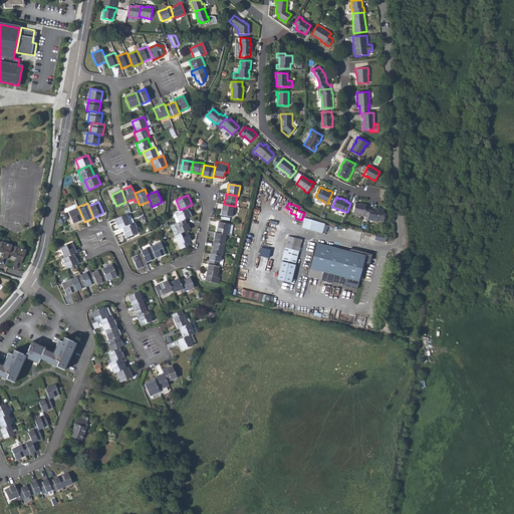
[(233,206),(224,204),(223,204),(221,215),(231,217),(233,206)]
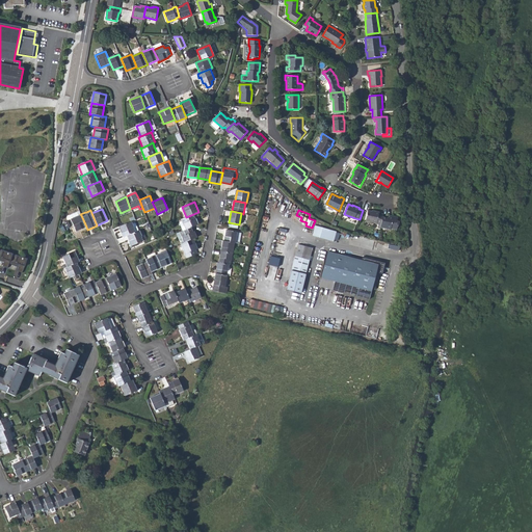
[(376,224),(381,225),(383,217),(383,214),(379,213),(379,212),(375,211),(375,213),(372,212),(368,211),(366,221),(376,223),(376,224)]
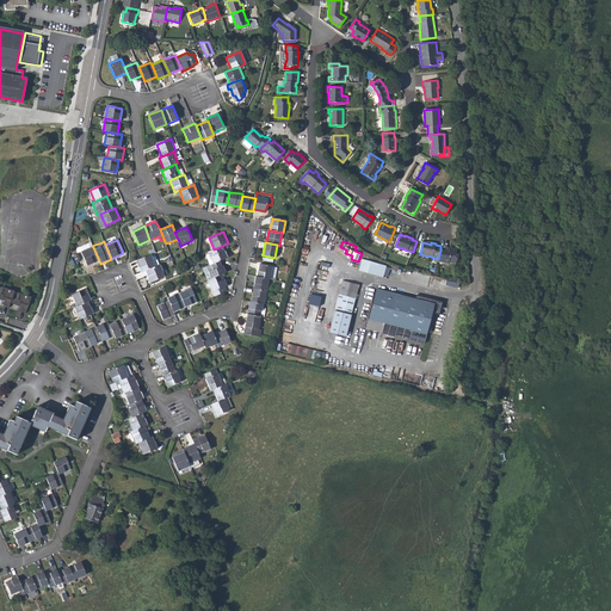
[(209,254),(214,264),(221,260),(228,258),(222,246),(214,250),(208,252),(209,254)]
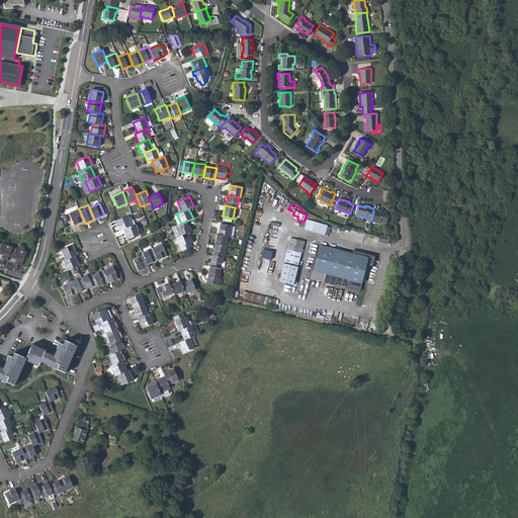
[(74,225),(84,221),(79,209),(69,213),(74,225)]
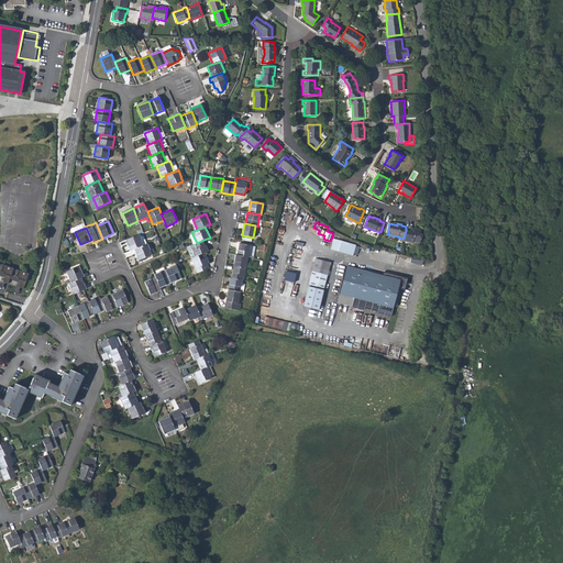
[(410,231),(406,230),(404,239),(403,242),(414,244),(414,242),(421,244),(422,238),(420,238),(422,229),(416,228),(416,230),(412,229),(410,231)]
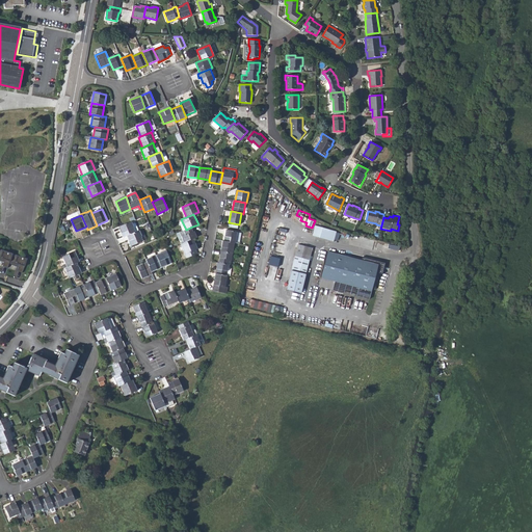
[(123,237),(127,236),(135,232),(131,221),(122,225),(118,227),(123,237)]
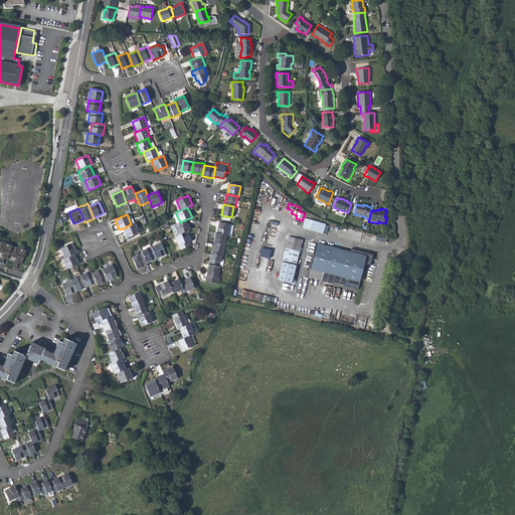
[(306,218),(303,227),(323,233),(326,224),(306,218)]
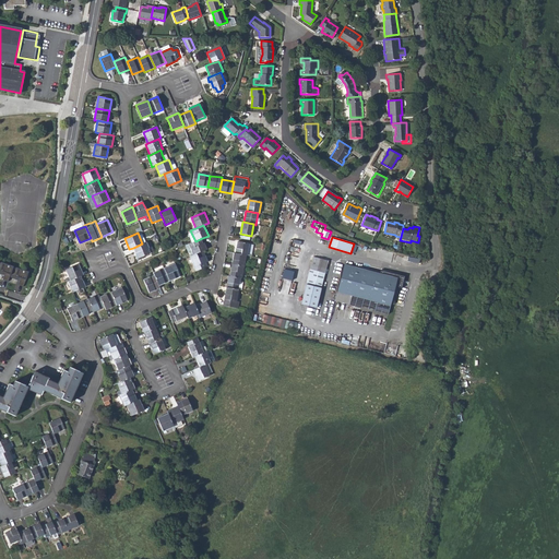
[(192,242),(185,246),(188,252),(190,253),(190,254),(193,253),(193,254),(202,251),(206,249),(202,238),(195,241),(192,242)]
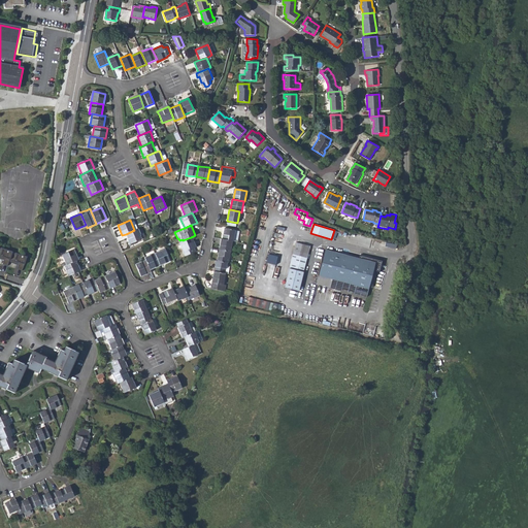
[(224,228),(222,239),(232,241),(233,241),(235,230),(224,228)]
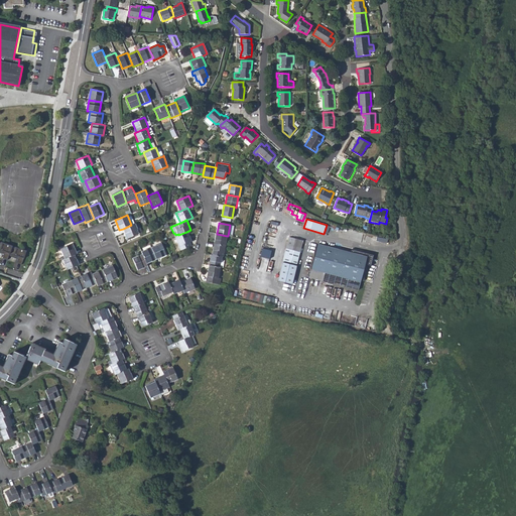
[(135,224),(131,225),(123,229),(127,239),(142,233),(140,227),(137,228),(135,224)]
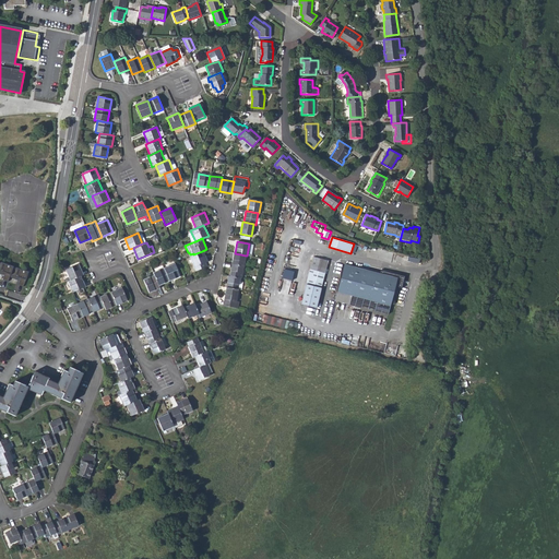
[(207,262),(202,251),(193,254),(191,256),(190,257),(194,268),(207,262)]
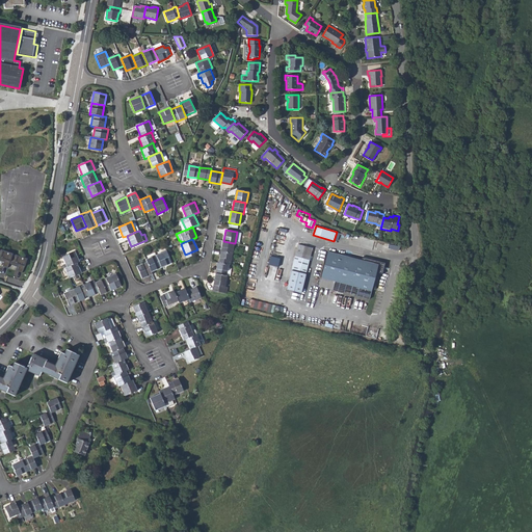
[(222,241),(220,251),(232,254),(234,243),(223,241),(222,241)]
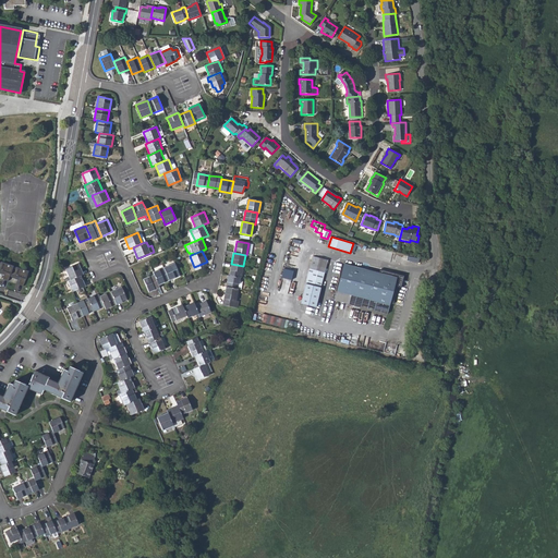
[(288,264),(298,265),(299,256),(288,255),(288,264)]
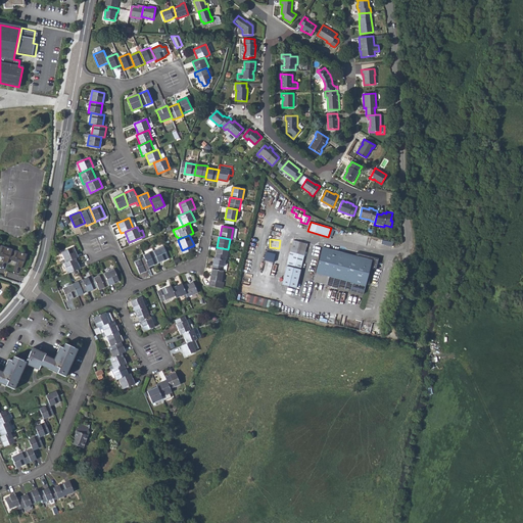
[(293,240),(282,284),(295,288),(306,243),(293,240)]
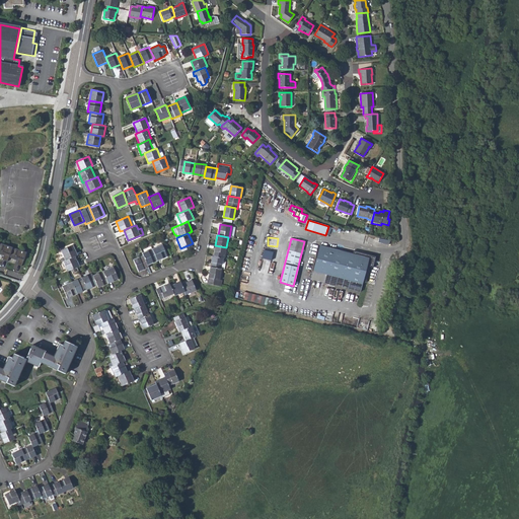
[(21,267),(26,252),(0,242),(0,253),(4,255),(2,260),(7,262),(9,257),(18,261),(16,265),(21,267)]
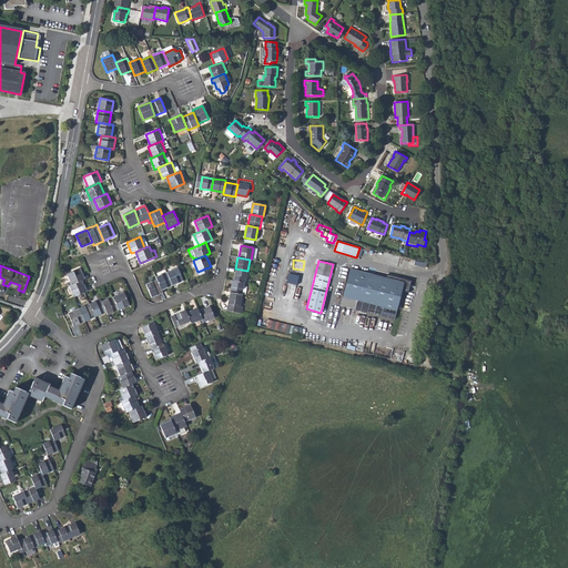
[(178,267),(166,273),(172,285),(183,281),(178,267)]
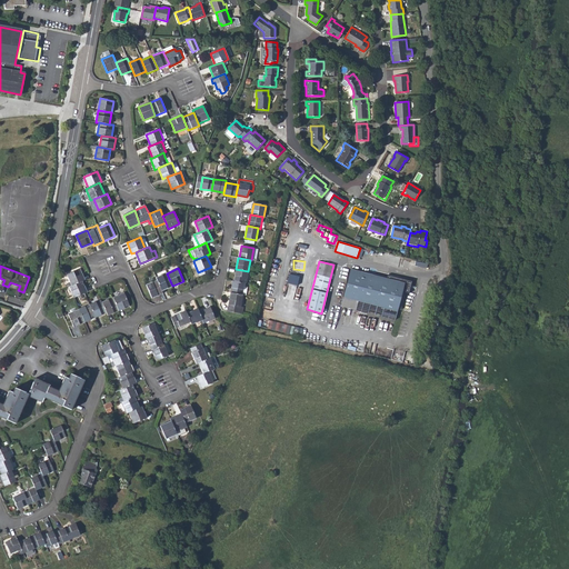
[(67,287),(69,287),(82,281),(85,280),(80,269),(67,275),(70,282),(66,285),(67,287)]
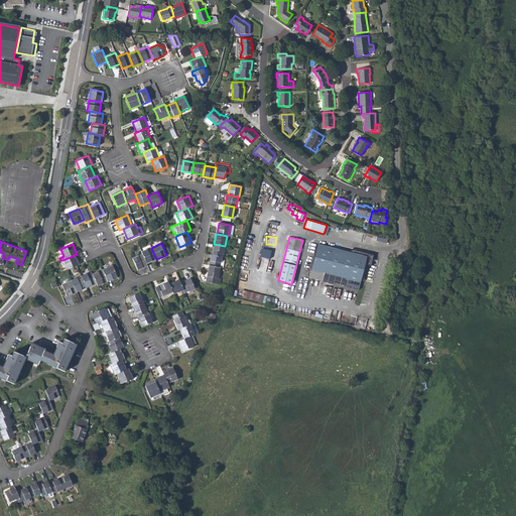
[(214,244),(212,255),(222,257),(223,257),(225,246),(214,244)]
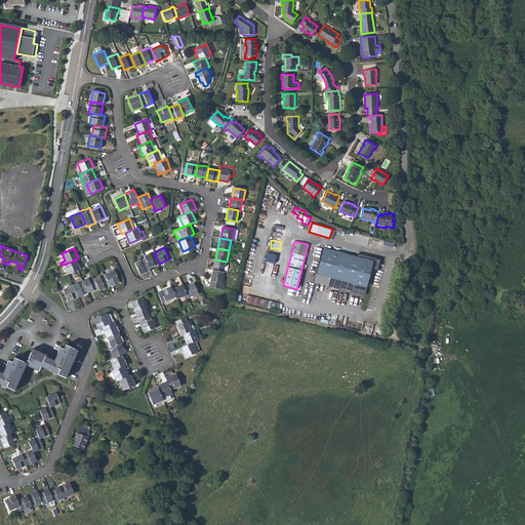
[(323,249),(317,274),(348,282),(366,286),(373,261),(323,249)]
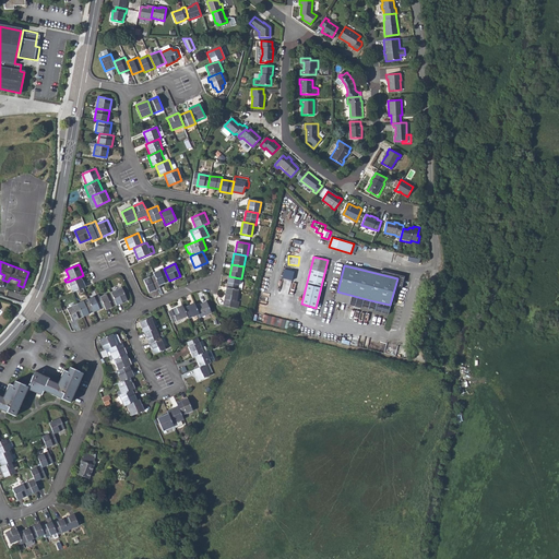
[(158,285),(169,281),(164,269),(153,273),(154,275),(158,285)]
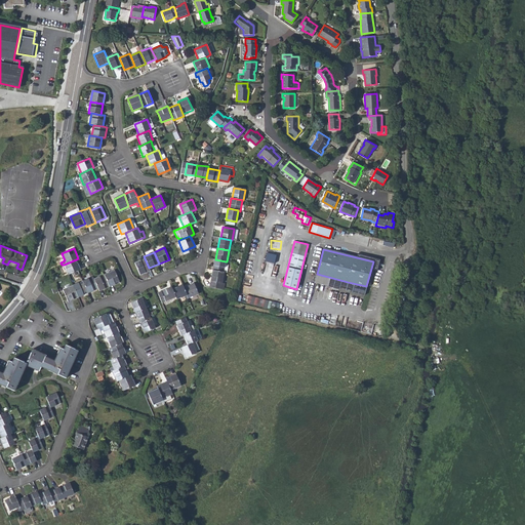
[(267,252),(264,274),(271,275),(273,267),(267,266),(267,263),(272,263),(273,253),(267,252)]
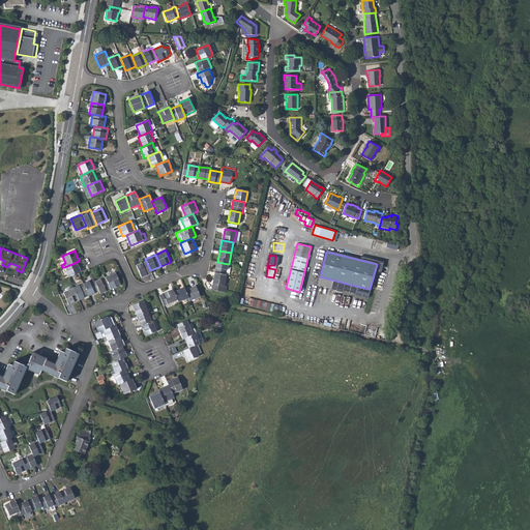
[(151,273),(150,270),(146,261),(137,265),(141,277),(151,273)]
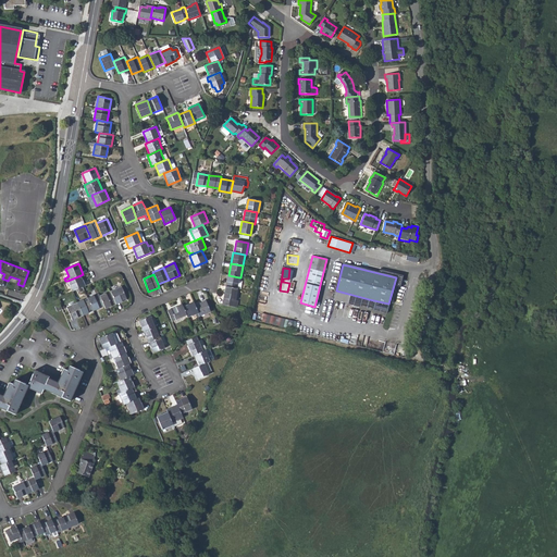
[(85,286),(81,275),(67,281),(72,292),(83,287),(85,286)]
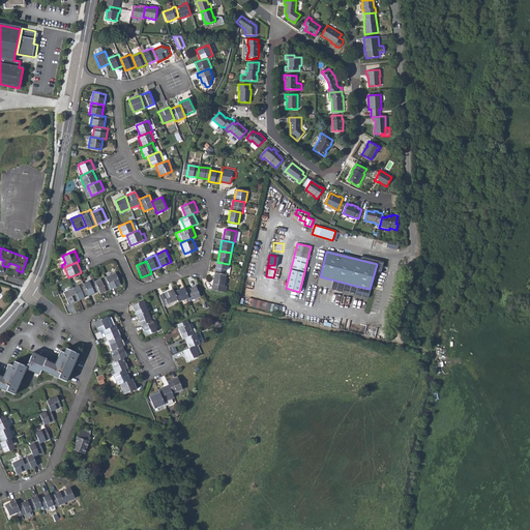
[(226,274),(228,264),(217,262),(216,262),(214,272),(226,274)]
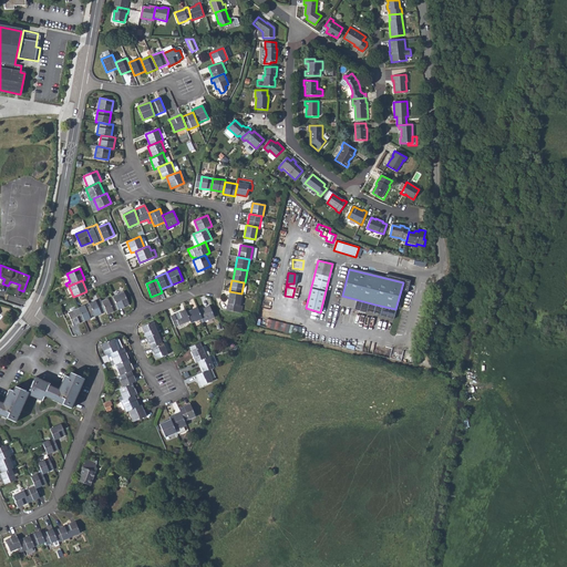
[(239,306),(241,294),(229,291),(227,303),(226,310),(238,312),(239,306)]
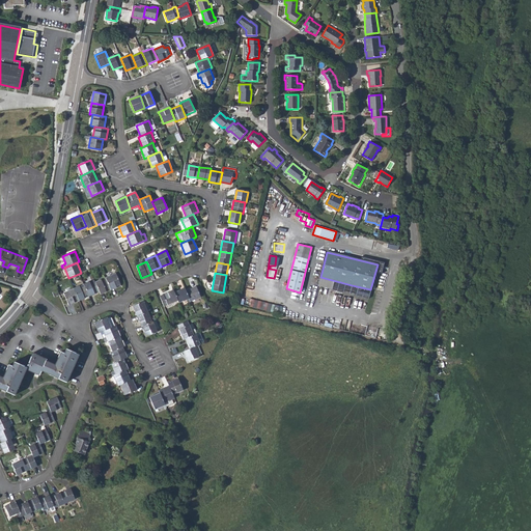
[(115,274),(106,278),(111,289),(120,285),(115,274)]
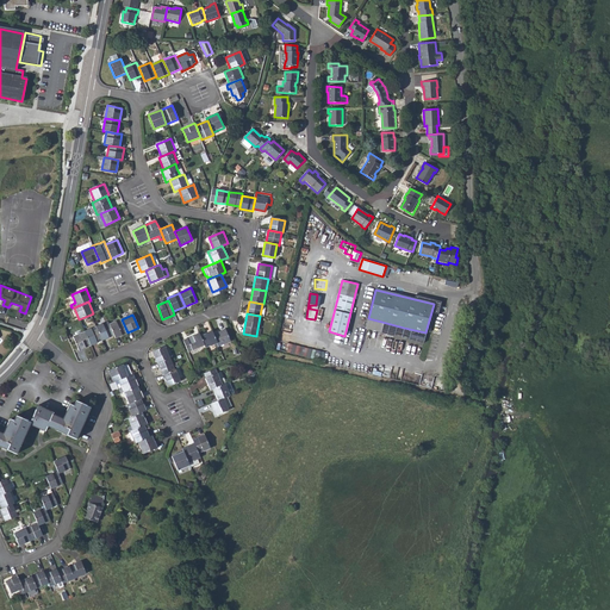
[(366,328),(400,337),(404,328),(368,318),(366,328)]
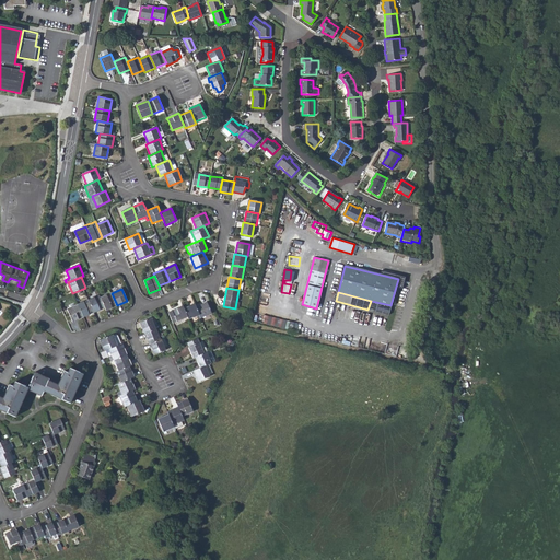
[(112,293),(101,298),(105,307),(105,311),(117,305),(112,293)]
